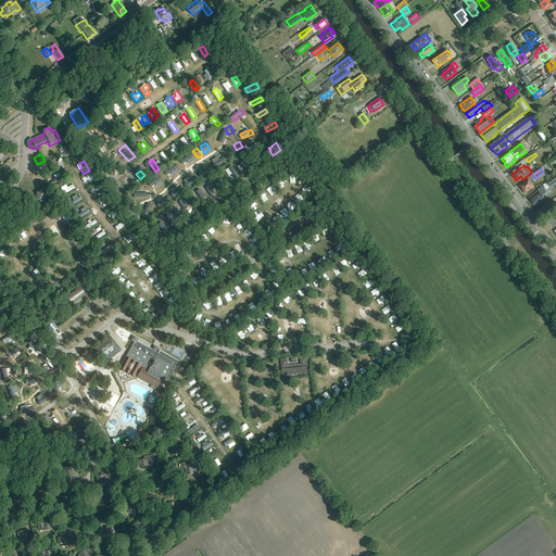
[(89,180),(90,182),(97,179),(93,173),(83,178),(85,182),(89,180)]
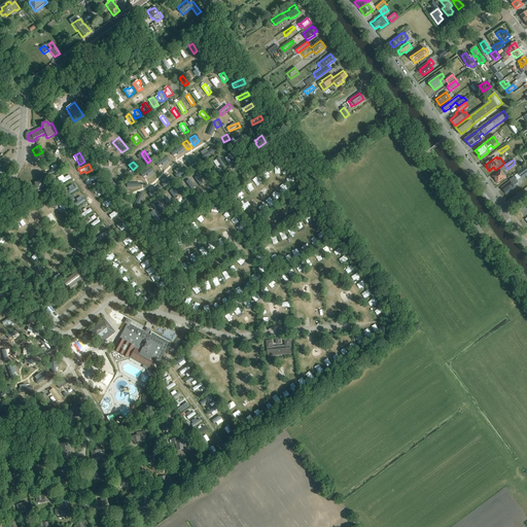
[(118,170),(125,179),(129,176),(123,167),(118,170)]
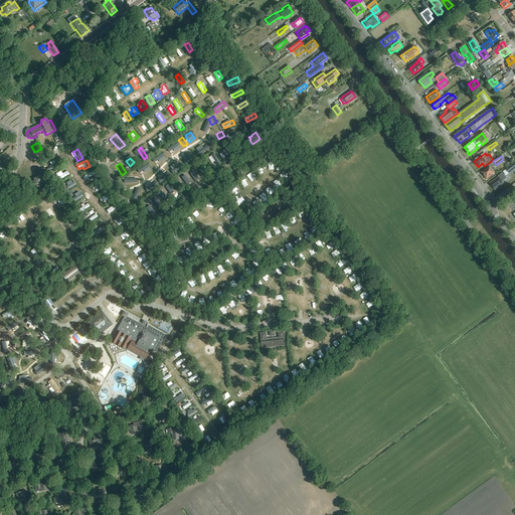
[(509,174),(514,169),(514,163),(505,169),(509,174)]
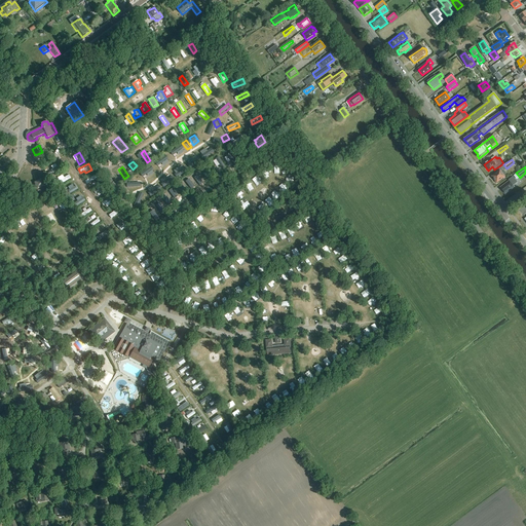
[(505,174),(503,170),(500,172),(499,171),(492,177),(496,183),(504,177),(503,176),(505,174)]
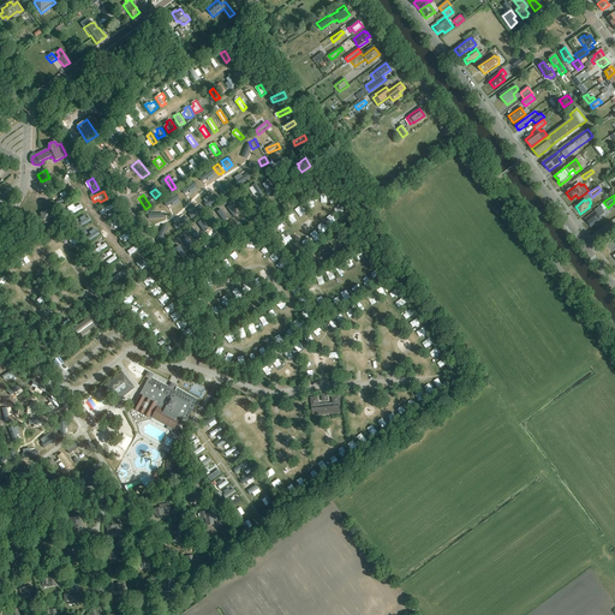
[(69,207),(73,214),(85,208),(83,203),(77,207),(75,204),(69,207)]
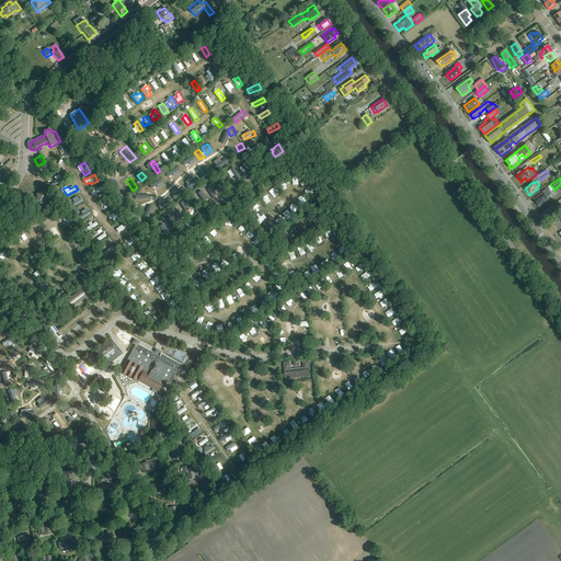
[(93,196),(104,191),(103,186),(91,192),(93,196)]
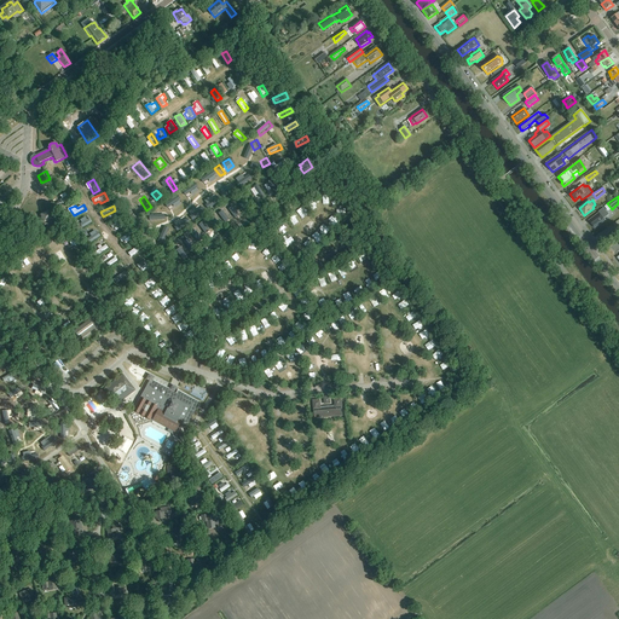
[(612,223),(618,217),(618,214),(618,213),(618,210),(617,208),(607,214),(612,223)]
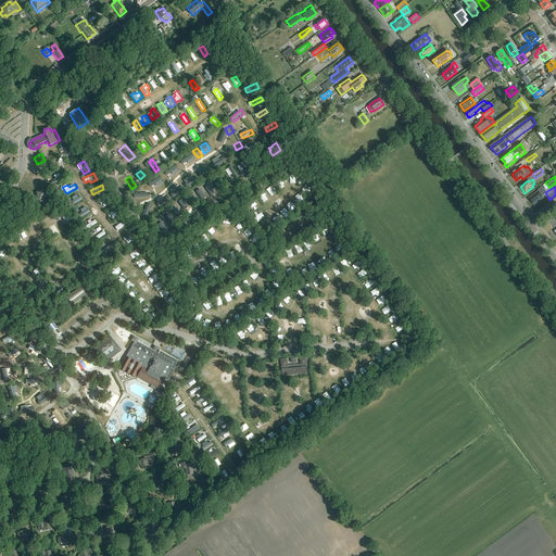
[(200,188),(193,191),(198,200),(204,197),(200,188)]
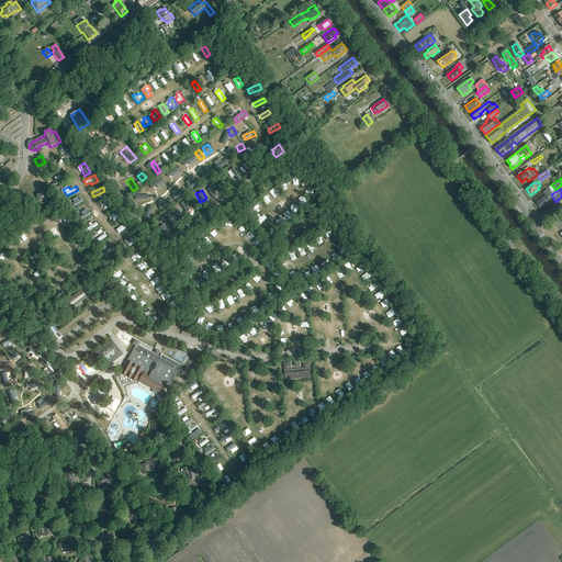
[(40,203),(47,200),(44,191),(36,195),(40,203)]
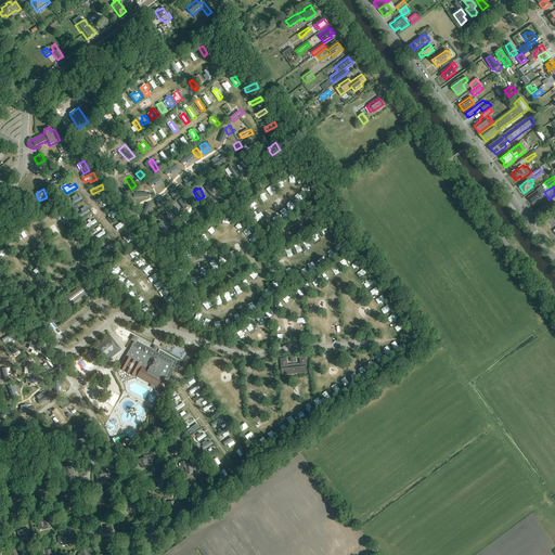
[(533,205),(542,197),(538,191),(528,197),(531,203),(533,205)]
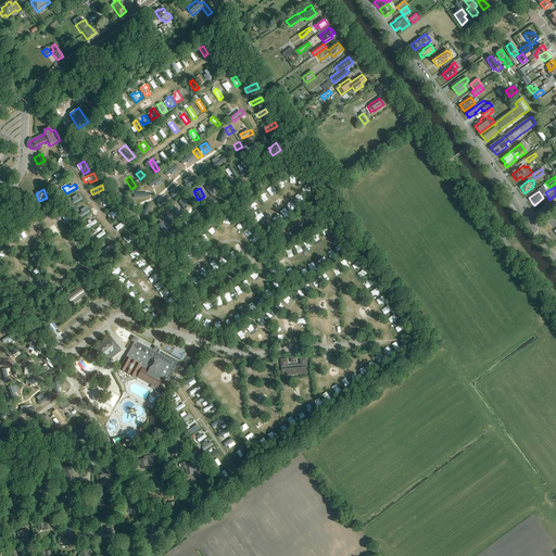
[(181,200),(188,207),(194,203),(189,194),(181,200)]
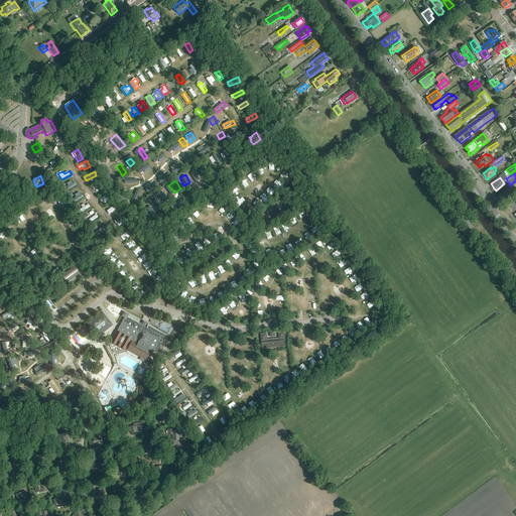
[(95,191),(103,188),(101,183),(93,185),(95,191)]
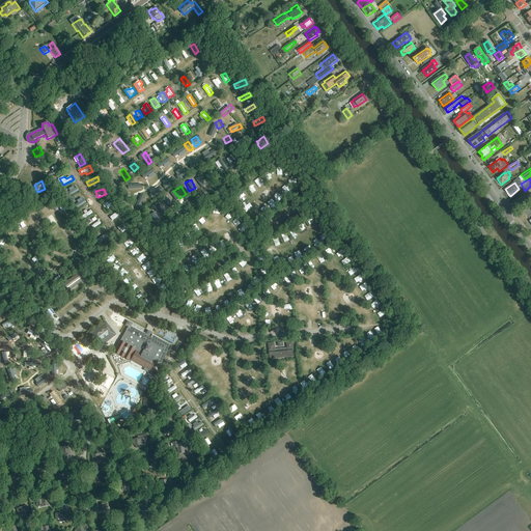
[(164,197),(168,205),(175,202),(171,194),(164,197)]
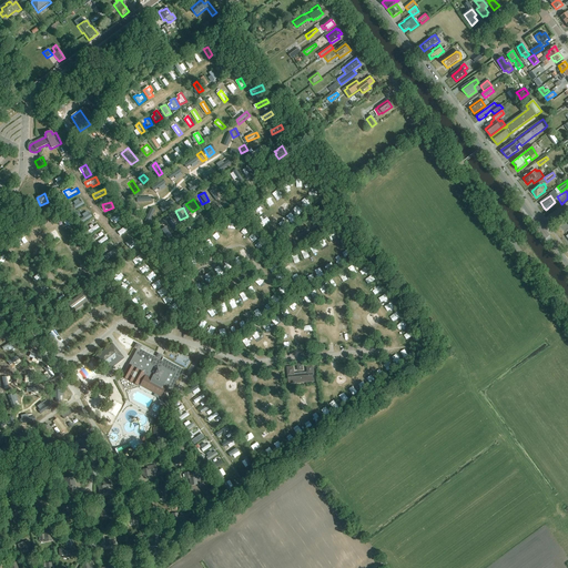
[(92,213),(82,217),(84,222),(94,216),(92,213)]
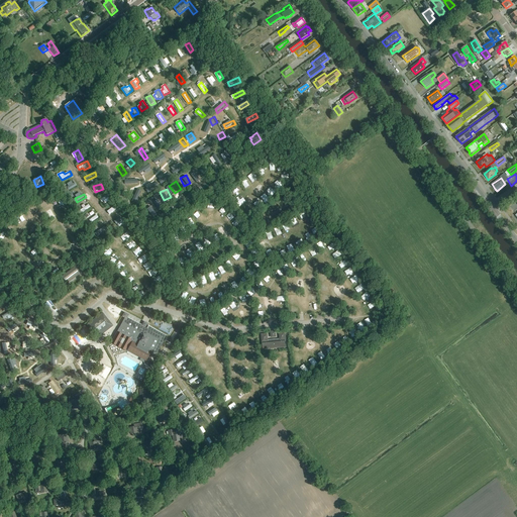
[(105,201),(106,203),(112,200),(108,194),(101,199),(103,202),(105,201)]
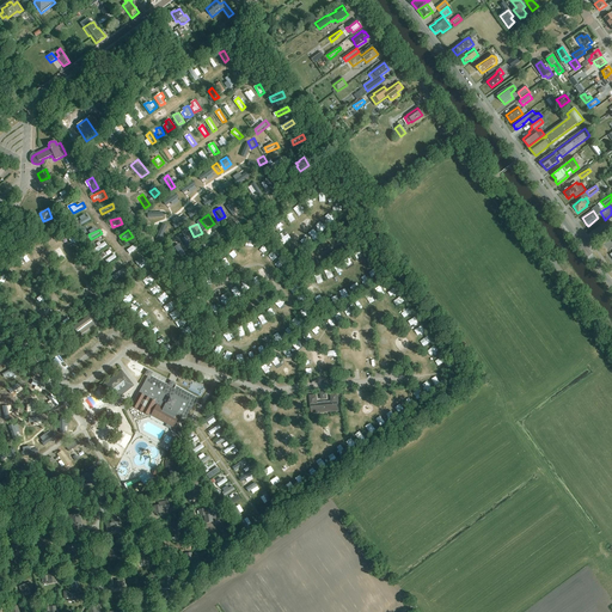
[(179,236),(177,245),(188,248),(190,239),(179,236)]
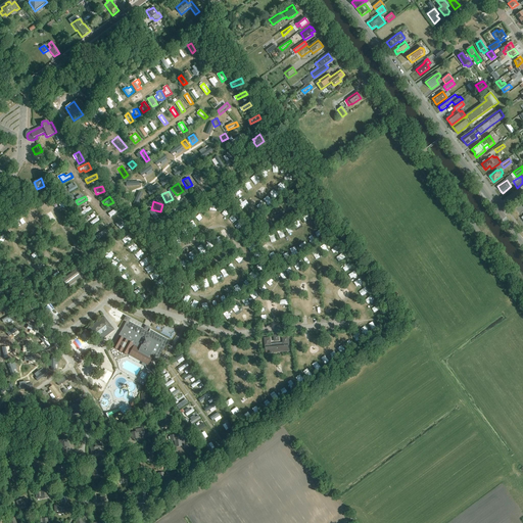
[(111,217),(120,210),(117,207),(109,214),(111,217)]
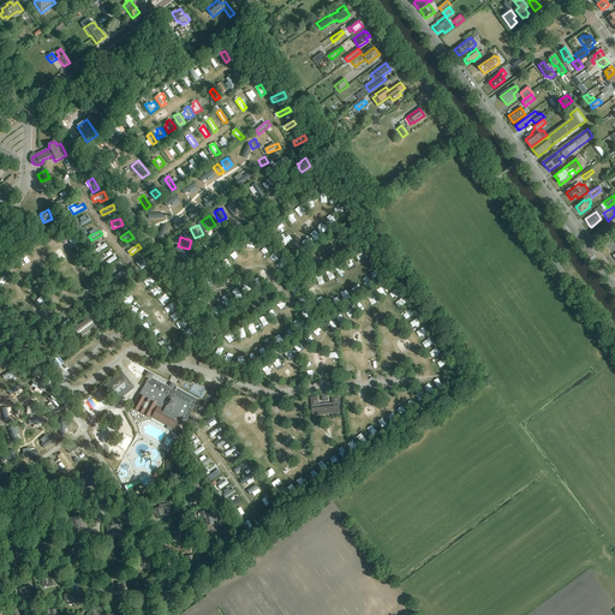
[(117,255),(107,261),(109,264),(119,258),(117,255)]
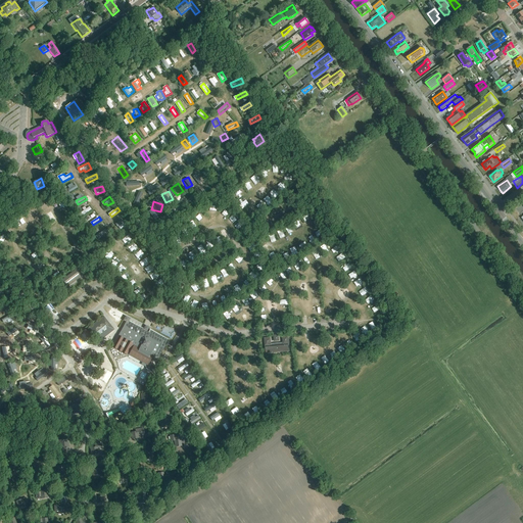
[(314,217),(306,221),(310,225),(316,221),(314,217)]
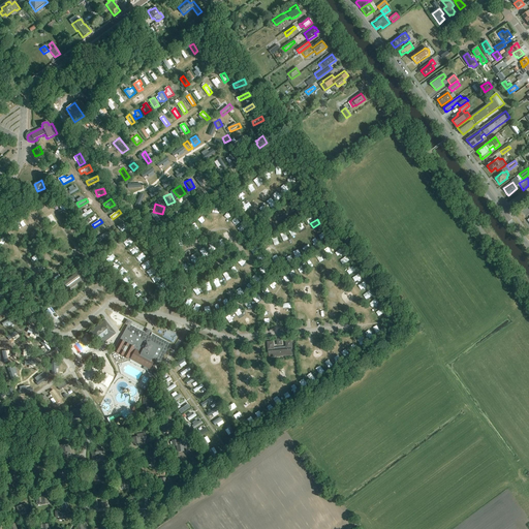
[(322,235),(325,232),(322,226),(315,230),(319,237),(322,235)]
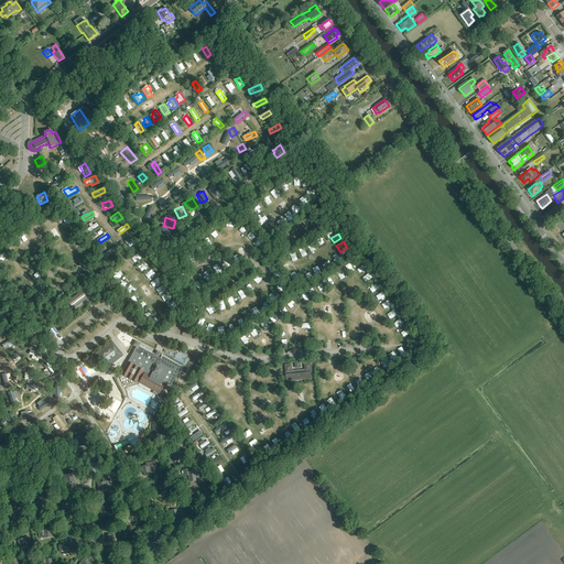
[(107,258),(118,251),(116,247),(105,253),(107,258)]
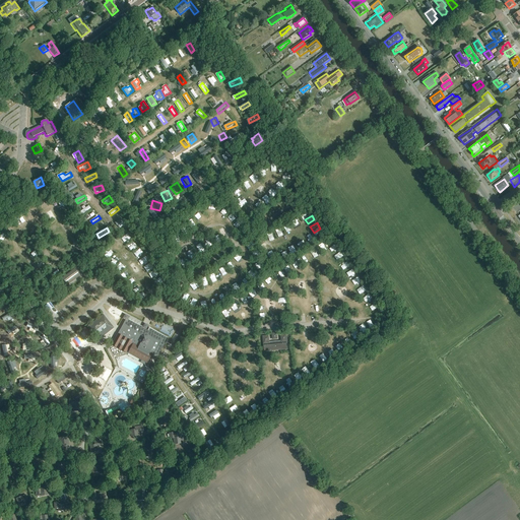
[(123,240),(126,243),(131,238),(128,235),(123,240)]
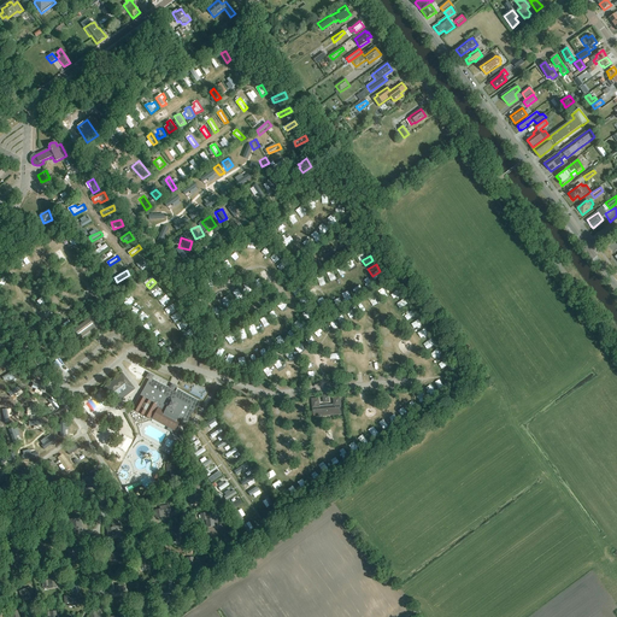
[(233,291),(236,299),(242,295),(239,288),(233,291)]
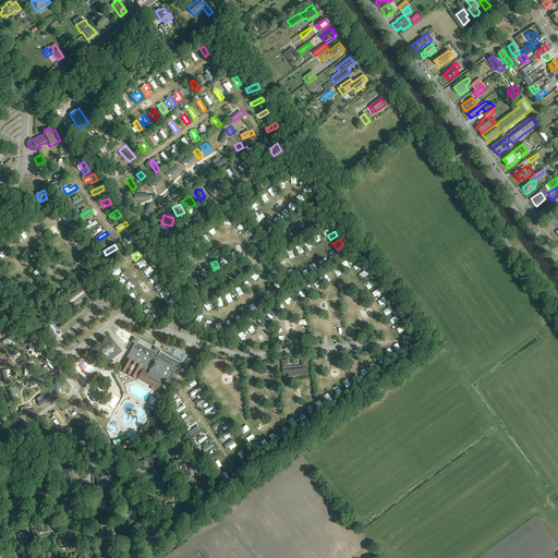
[(206,269),(201,273),(205,280),(210,277),(206,269)]
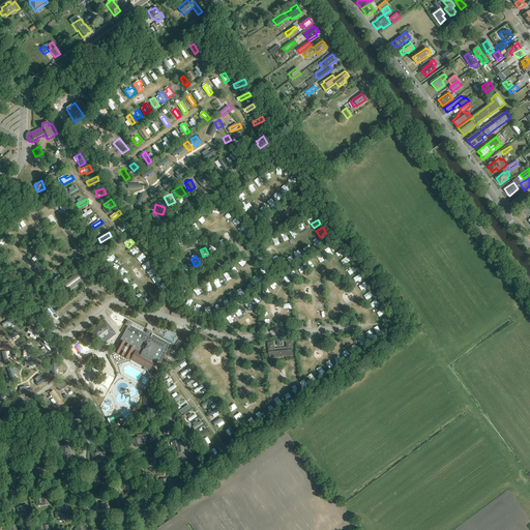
[(120,262),(114,266),(116,270),(123,266),(120,262)]
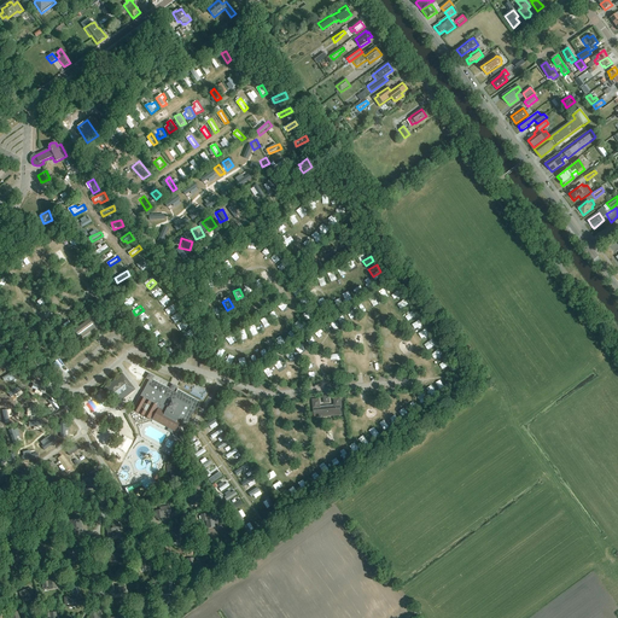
[(80,342),(82,340),(81,338),(92,330),(94,327),(94,326),(94,325),(94,324),(93,324),(93,322),(92,321),(91,321),(89,320),(86,322),(74,331),(75,333),(74,333),(74,334),(73,336),(73,337),(73,338),(73,339),(74,340),(75,342),(76,342),(77,343),(79,343),(80,342)]
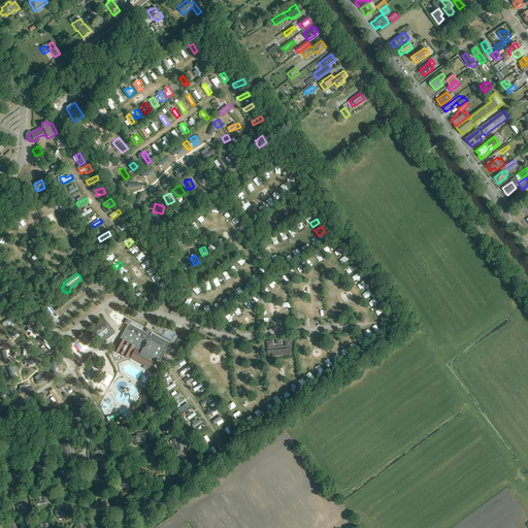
[(286,275),(282,278),(286,285),(291,282),(286,275)]
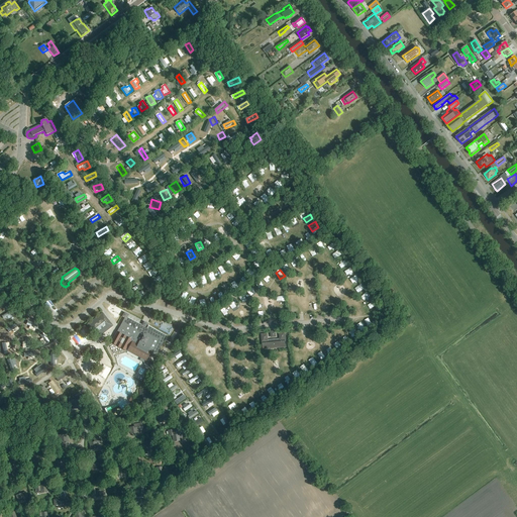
[(140,325),(128,318),(113,344),(128,352),(129,352),(148,363),(151,358),(150,357),(151,355),(154,357),(154,358),(167,336),(141,322),(140,325)]
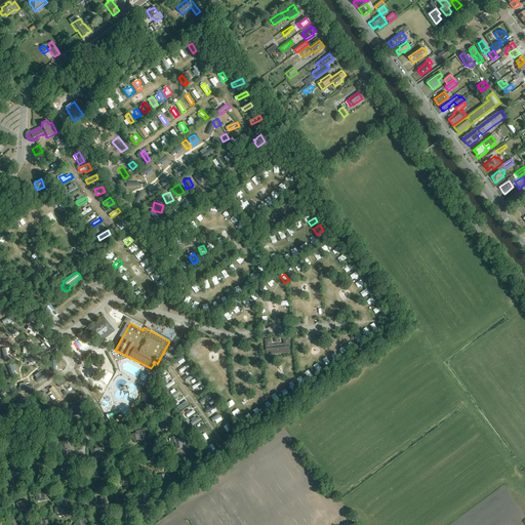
[(7,334),(8,338),(18,332),(17,329),(7,334)]
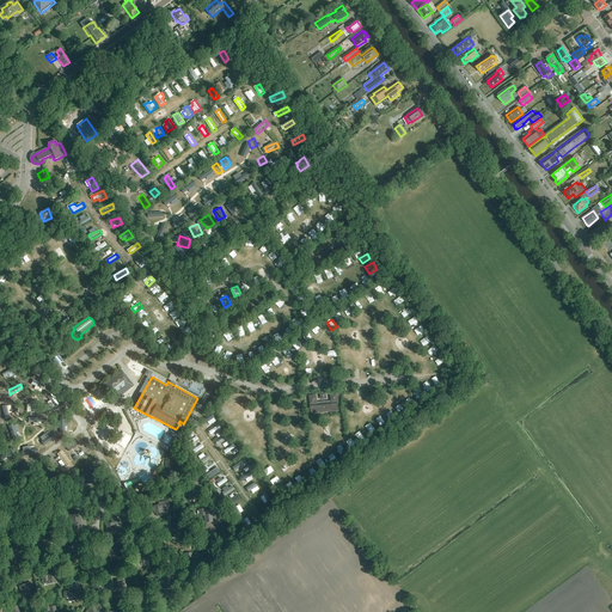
[(340,411),(337,393),(330,393),(331,402),(318,403),(317,396),(310,396),(311,415),(340,411)]
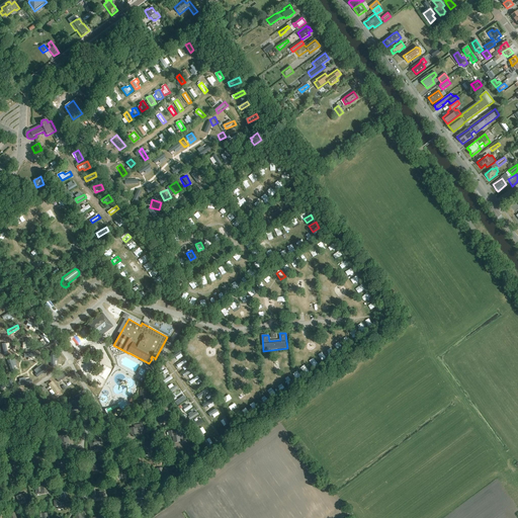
[(178,359),(184,357),(181,350),(171,355),(173,360),(178,358),(178,359)]
